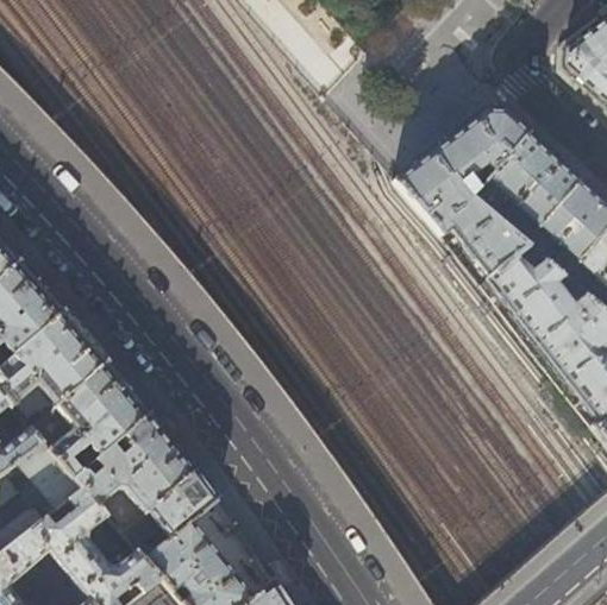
[(606,18),(594,27),(565,49),(565,67),(602,101),(606,105),(606,18)]
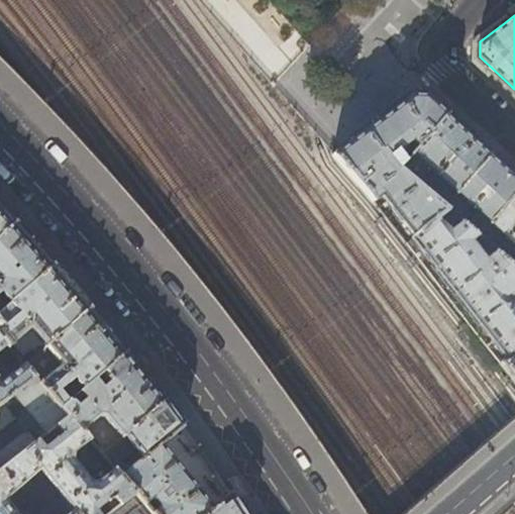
[(421,144),(449,112),(428,93),(413,92),(335,150),(377,198),(384,192),(417,233),(437,218),(449,209),(445,205),(401,168),(402,166),(394,155),(414,139),(421,144)]
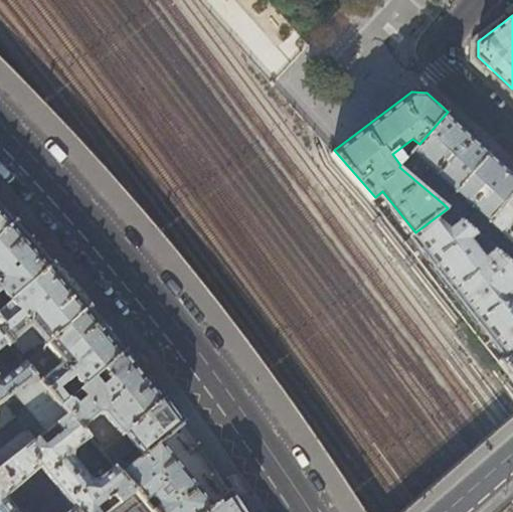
[(400,165),(399,167),(444,204),(491,151),(470,131),(448,112),(419,144),(400,165)]
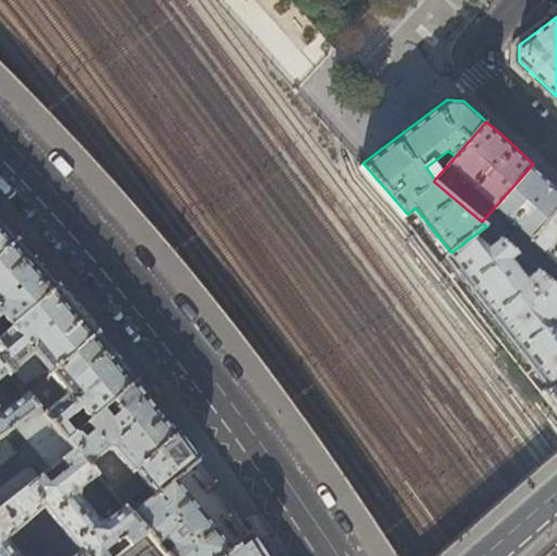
[(556,185),(552,180),(533,164),(482,222),(486,226),(496,235),(510,219),(520,227),(506,243),(518,253),(519,255),(556,210),(556,185)]
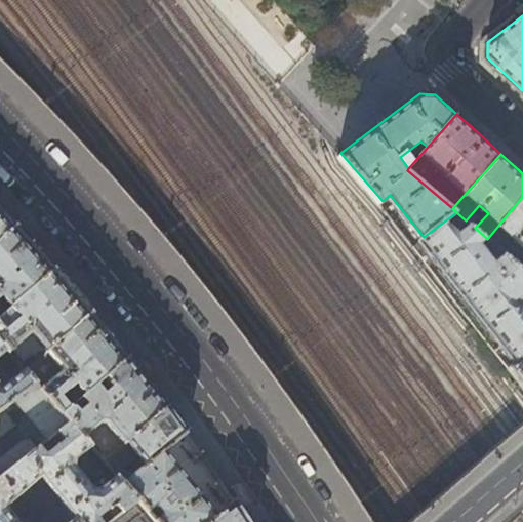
[(522,269),(522,197),(487,239),(504,253),(522,269)]
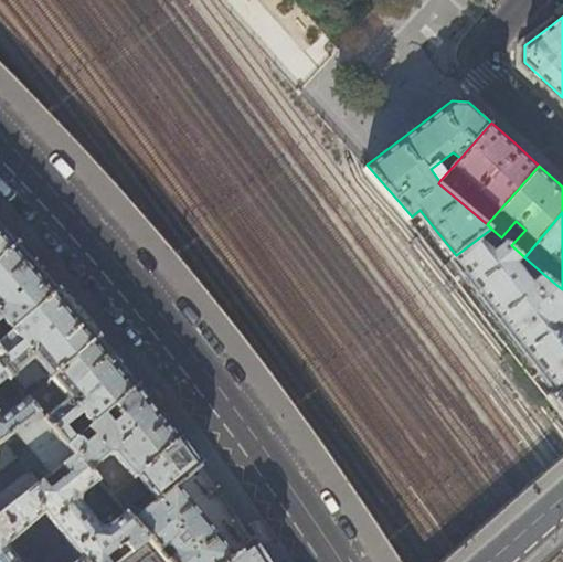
[(0,219),(0,257),(20,241),(0,219)]
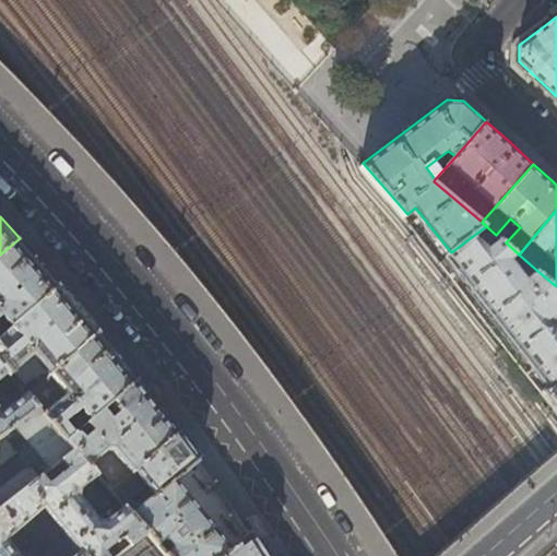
[(488,248),(473,236),(451,252),(450,253),(553,385),(544,391),(556,406),(556,286),(536,270),(526,279),(512,258),(518,253),(506,243),(500,238),(488,248)]
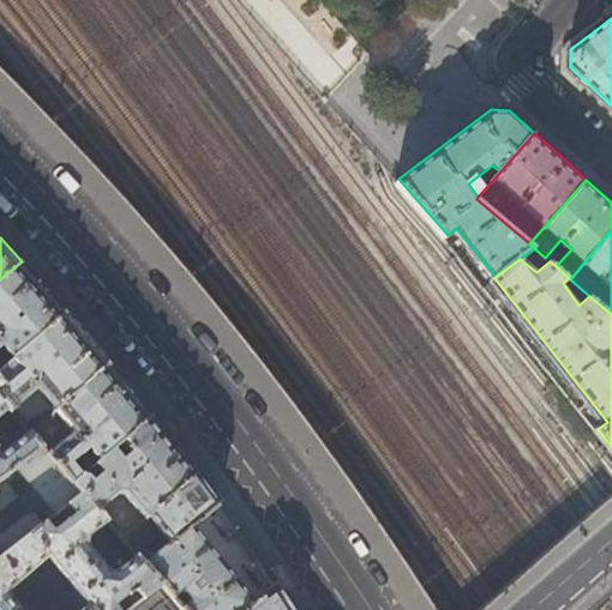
[(42,284),(22,261),(0,279),(0,346),(5,343),(5,344),(5,345),(6,348),(9,350),(11,351),(13,352),(15,352),(17,352),(67,312),(42,284)]
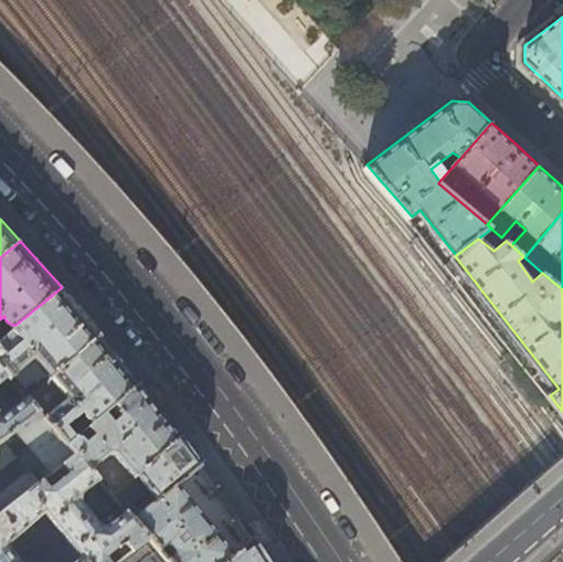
[(81,309),(62,287),(16,325),(16,326),(16,328),(17,330),(18,333),(19,335),(20,336),(22,337),(24,338),(7,352),(0,345),(0,362),(10,374),(11,377),(35,356),(52,377),(102,335),(81,309)]
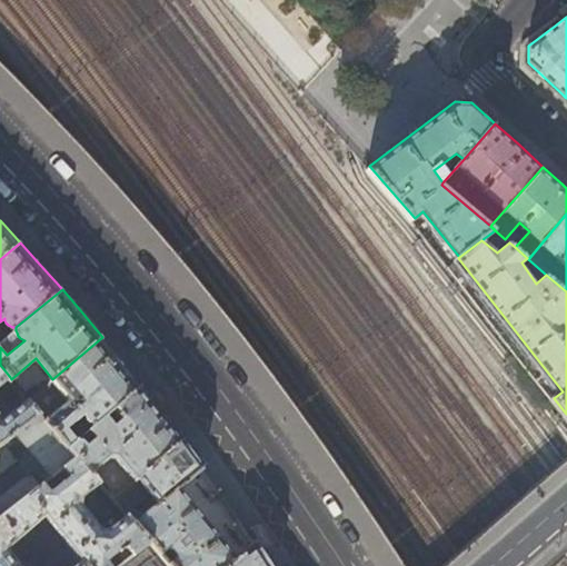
[(120,358),(102,337),(52,379),(69,399),(46,419),(69,447),(78,439),(68,427),(83,414),(83,415),(85,416),(87,419),(89,420),(90,421),(92,423),(95,425),(141,385),(120,358)]
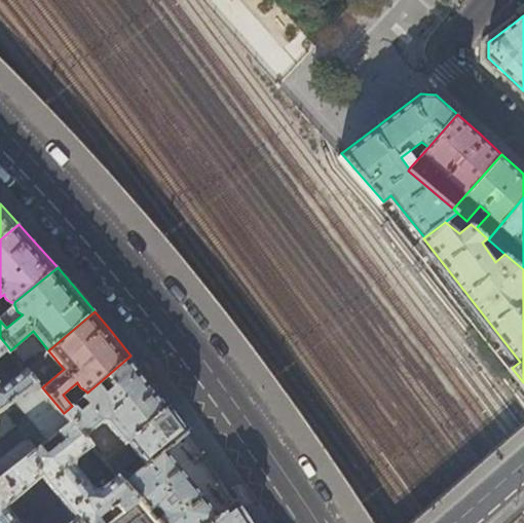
[(0,385),(0,355),(9,348),(0,337),(0,410),(37,381),(27,369),(25,367),(1,386),(0,385)]
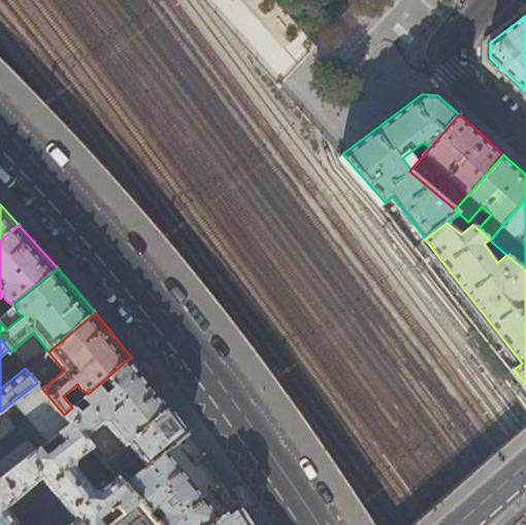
[(149,380),(131,357),(88,394),(72,407),(64,415),(71,423),(72,421),(90,441),(99,432),(97,429),(104,423),(109,423),(128,444),(170,407),(149,380)]
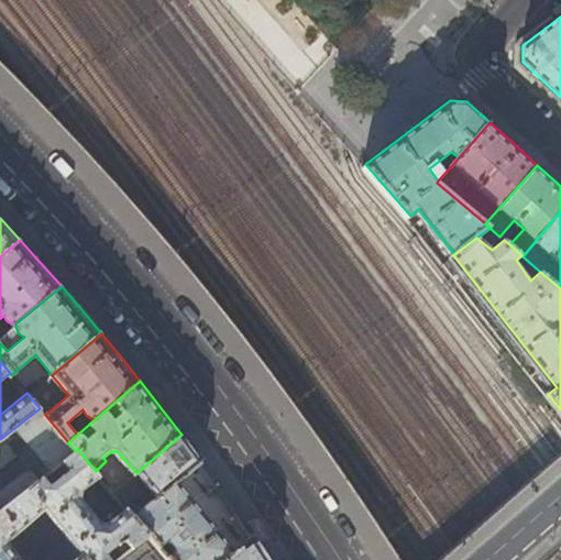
[(45,415),(40,408),(0,439),(0,509),(40,480),(31,468),(0,492),(0,465),(19,452),(9,440),(21,431),(47,467),(43,470),(46,474),(76,451),(68,442),(45,415)]
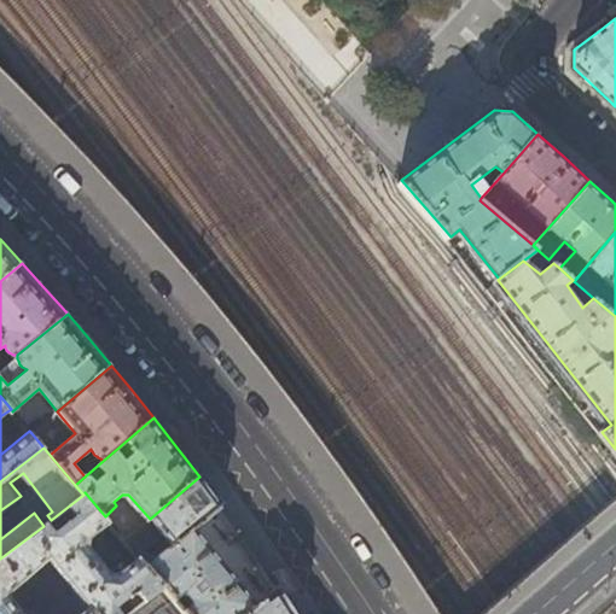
[(247,613),(259,604),(237,578),(197,528),(221,507),(199,477),(150,519),(126,541),(139,556),(164,585),(175,598),(185,591),(195,602),(185,610),(189,613),(247,613)]
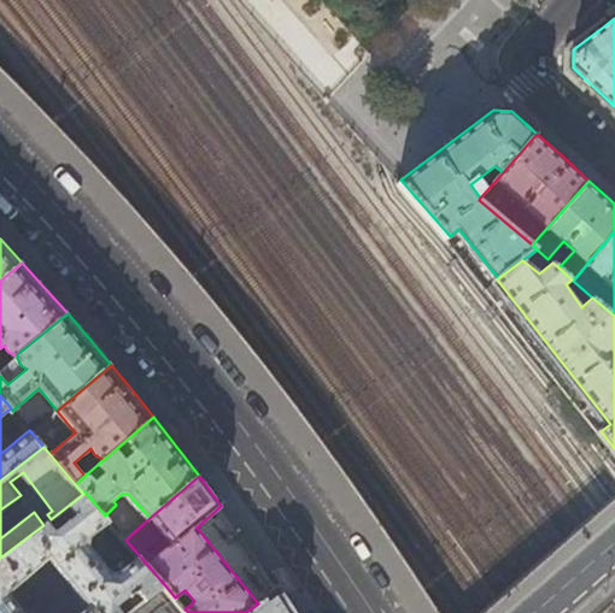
[(105,516),(85,491),(83,494),(51,519),(44,525),(0,558),(0,612),(121,612),(116,607),(139,589),(146,599),(164,584),(139,555),(121,570),(111,570),(91,542),(91,535),(109,520),(105,516)]
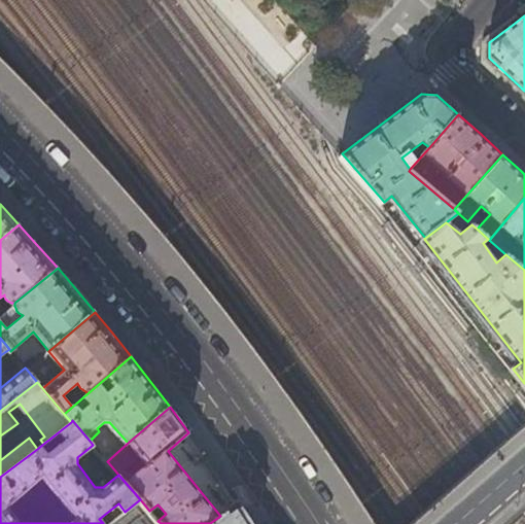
[(161,523),(158,521),(149,511),(140,499),(125,512),(108,523),(161,523)]
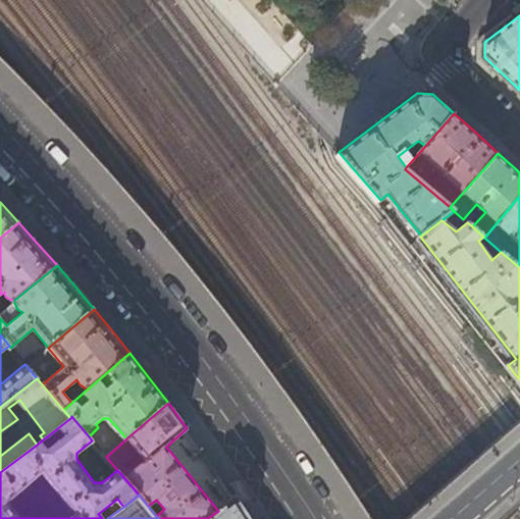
[(250,518),(236,497),(218,511),(208,518),(250,518)]
